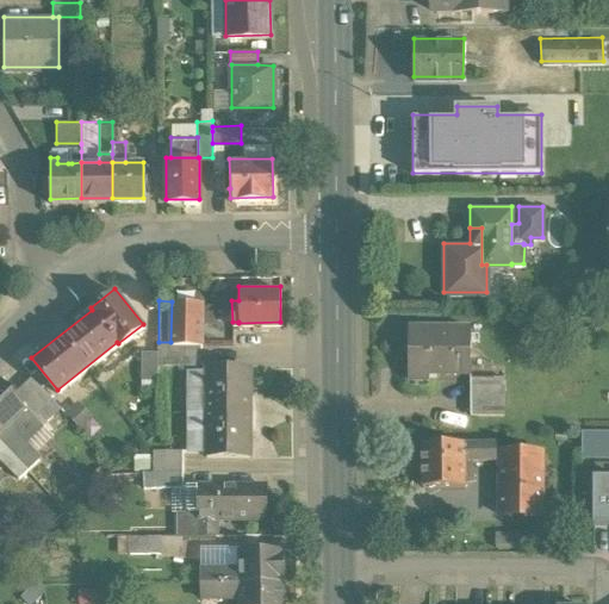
[(200,302),(172,302),(171,342),(200,342),(200,330),(200,303),(200,302)]
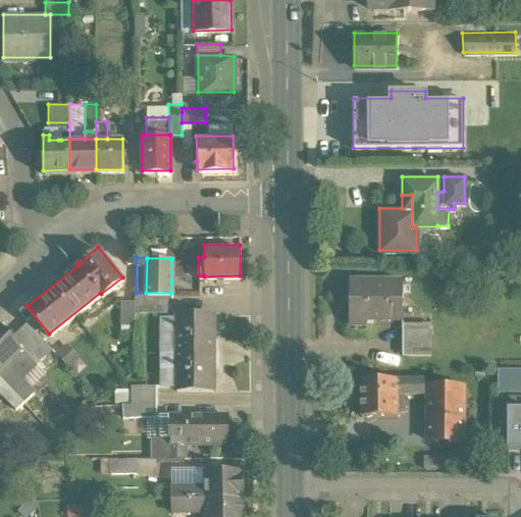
[(402,277),(349,277),(349,315),(401,315),(402,315),(402,277)]
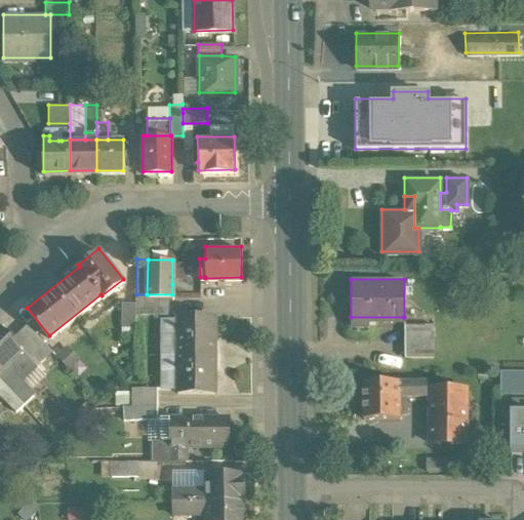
[(136,294),(135,294),(135,311),(172,311),(172,294),(147,294),(136,294)]
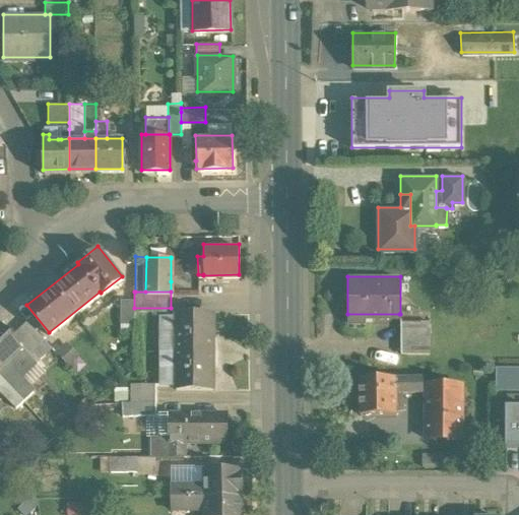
[(133,298),(120,298),(120,320),(133,320),(133,298)]
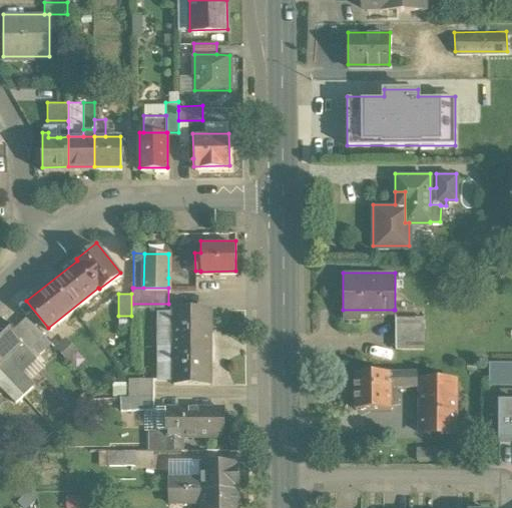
[(209,306),(172,306),(172,344),(209,344),(209,306)]
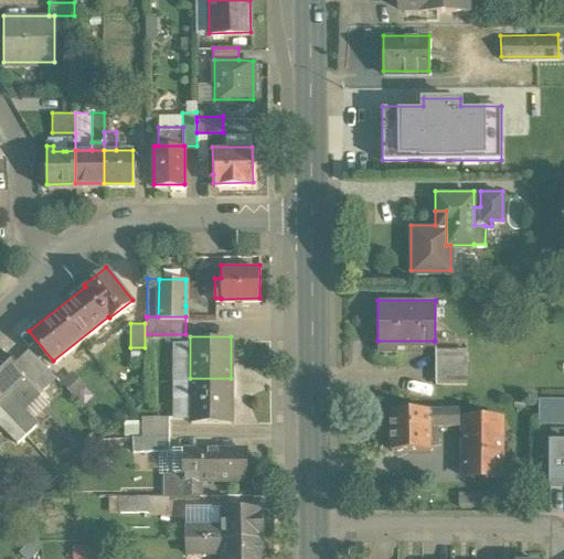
[(55,374),(29,345),(12,362),(24,376),(38,390),(55,374)]
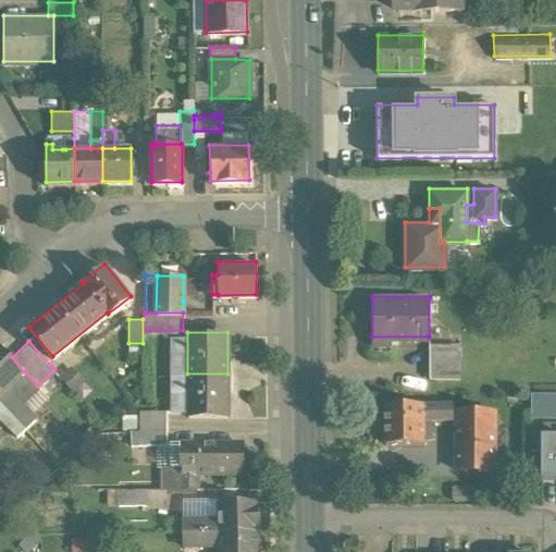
[(449,343),(429,343),(429,356),(459,356),(459,342),(449,342),(449,343)]
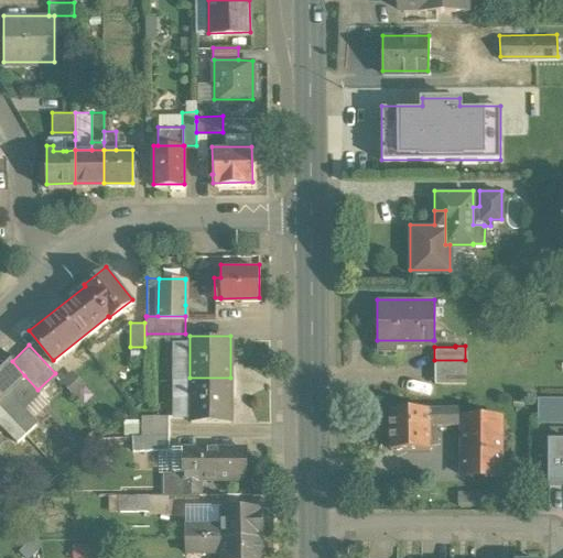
[(0,395),(22,375),(23,376),(24,375),(12,361),(0,348),(0,395)]
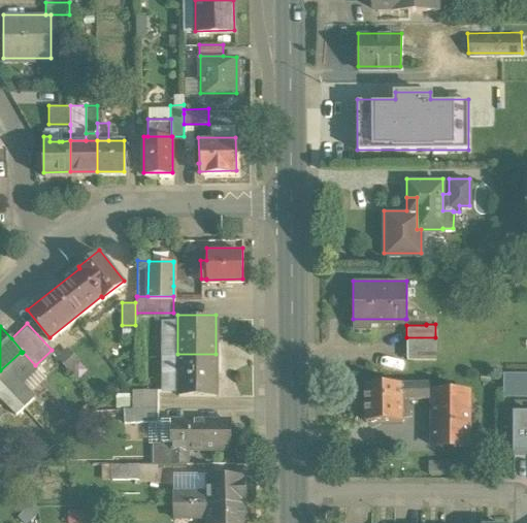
[(435,337),(406,337),(406,356),(435,356),(435,337)]
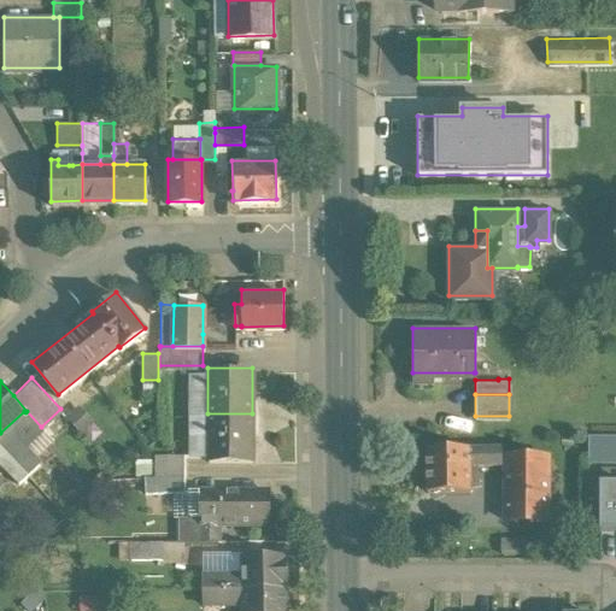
[(24,411),(0,433),(0,444),(9,453),(27,473),(39,462),(22,445),(41,427),(27,411),(25,412),(24,411)]
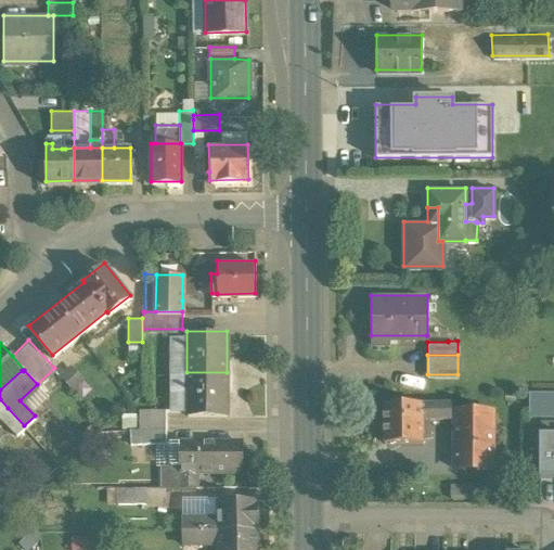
[(227,372),(187,372),(187,412),(227,412),(227,372)]
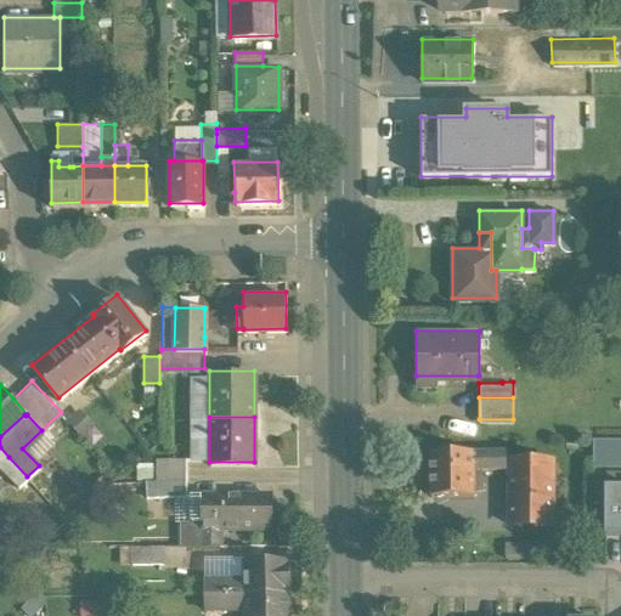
[(592,461),(620,461),(620,436),(592,436),(592,461)]
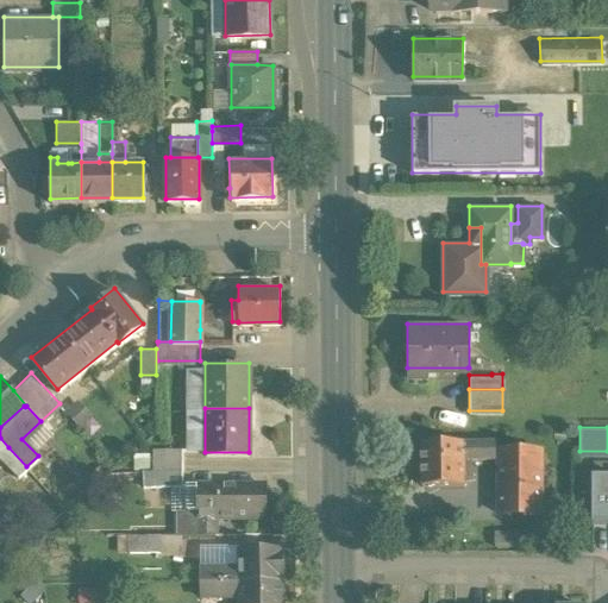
[(494,437),(462,438),(462,457),(493,457),(494,447),(494,437)]
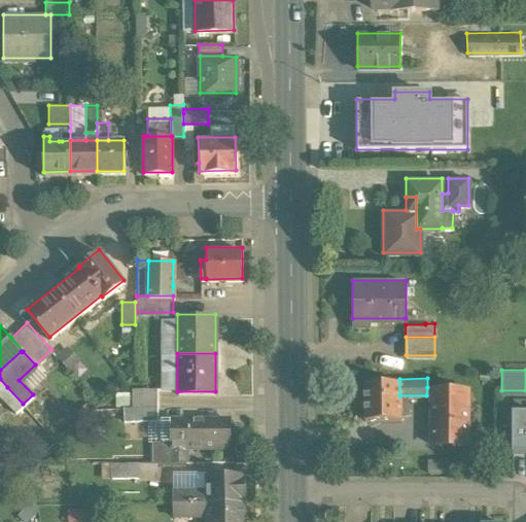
[(399,379),(363,380),(363,417),(400,417),(399,395),(399,379)]
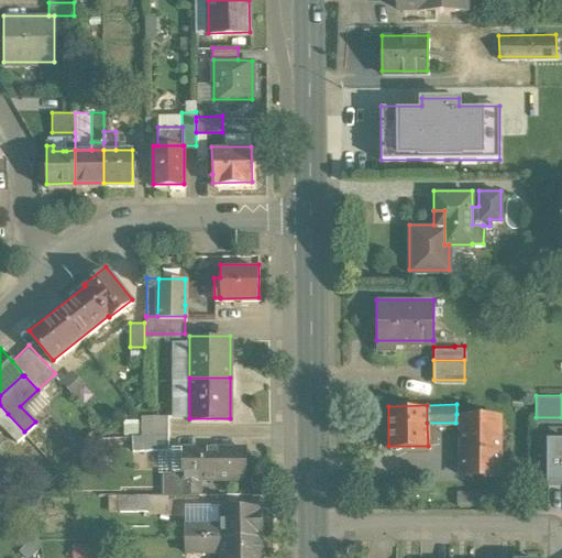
[(168,413),(141,414),(141,433),(168,431),(168,413)]
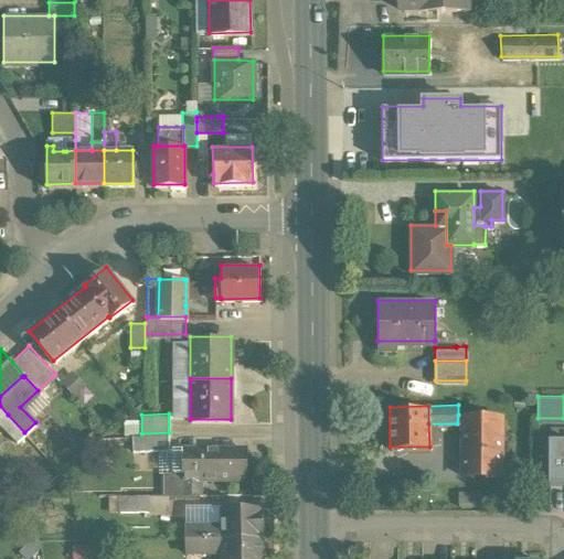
[(24,432),(8,415),(0,421),(0,423),(17,440),(24,432)]
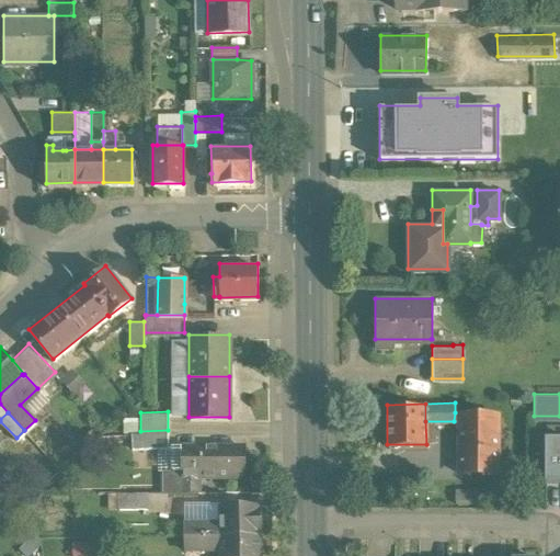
[(496,413),(459,412),(459,421),(459,471),(495,471),(496,413)]
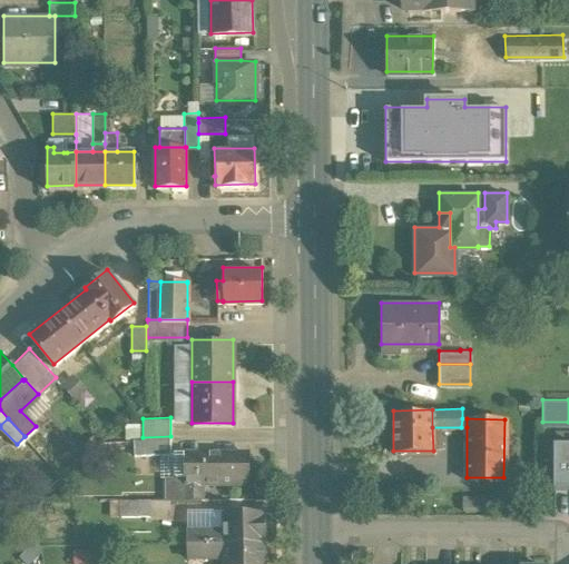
[(170,436),(143,437),(143,452),(170,451),(170,436)]
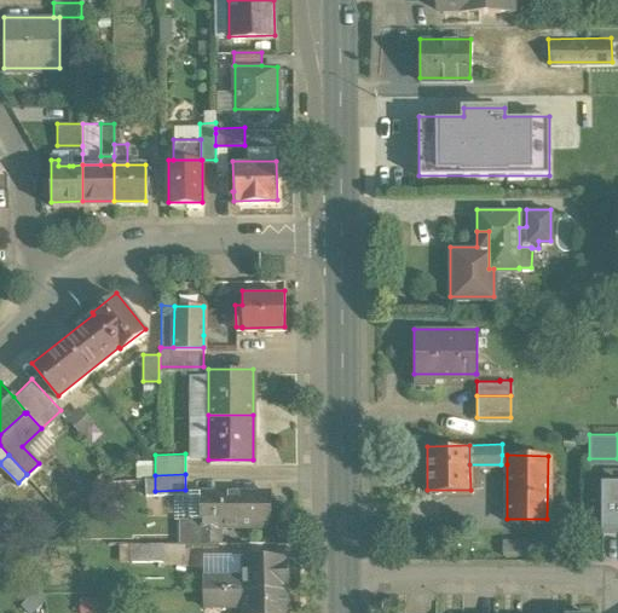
[(617,480),(601,480),(601,528),(617,527),(617,480)]
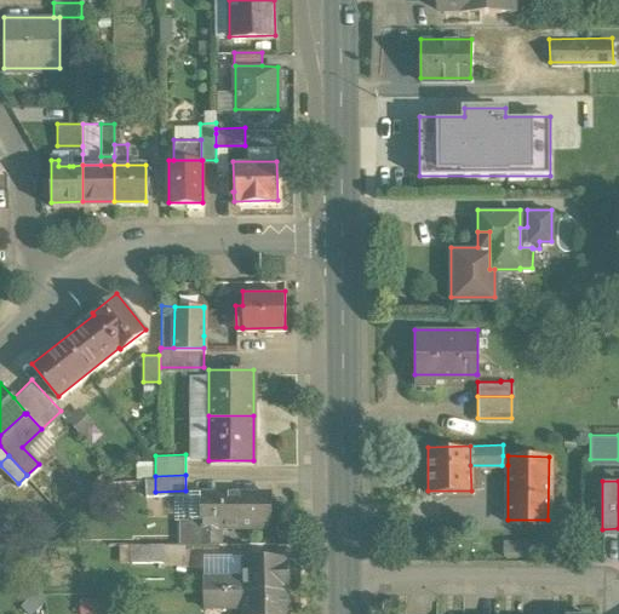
[(270,489),(190,492),(191,541),(219,541),(219,524),(270,523),(270,489)]
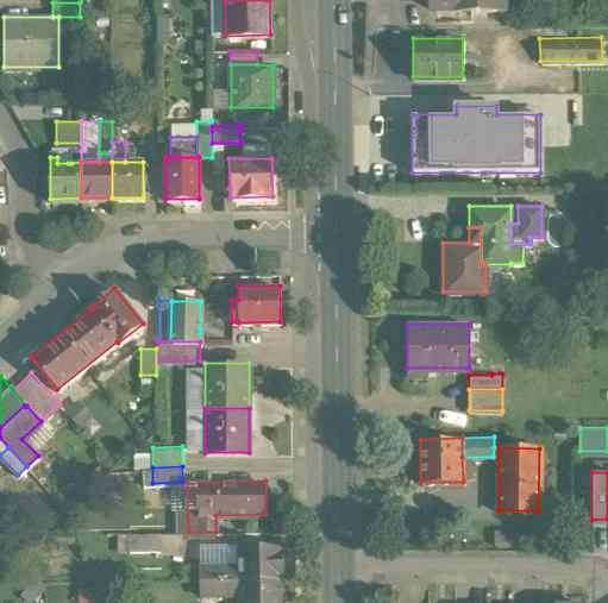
[(157,548),(157,532),(129,532),(129,550),(157,548)]
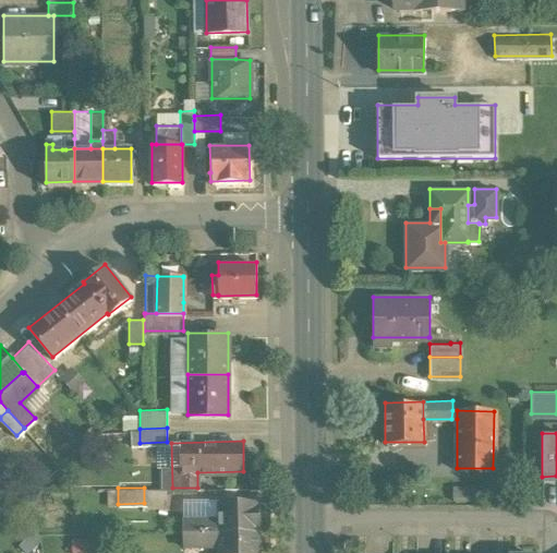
[(258,501),(219,502),(219,518),(219,530),(258,530),(258,501)]
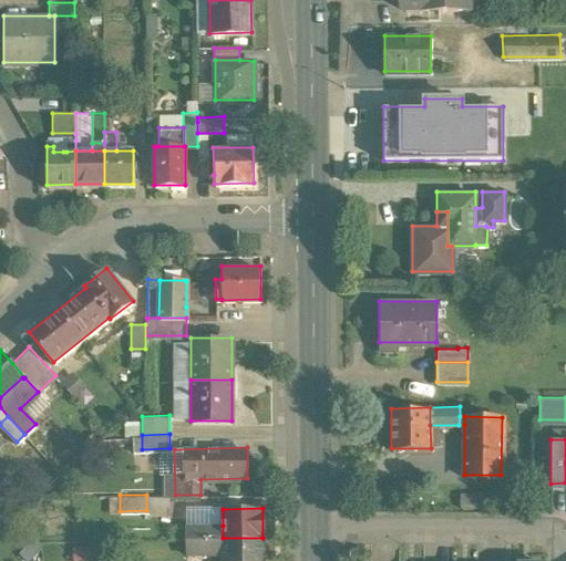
[(223,526),(185,526),(185,538),(223,538),(223,526)]
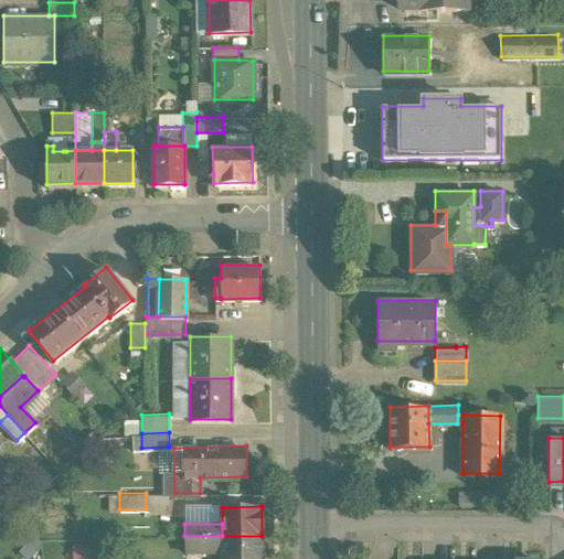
[(222,536),(184,536),(184,549),(222,549),(222,536)]
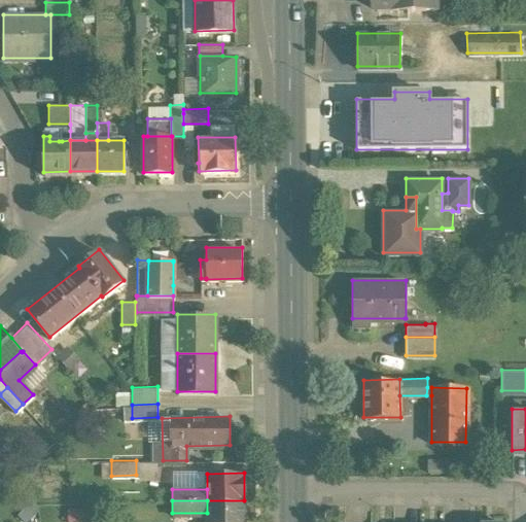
[(243,521),(244,500),(207,500),(207,513),(206,521),(243,521)]
